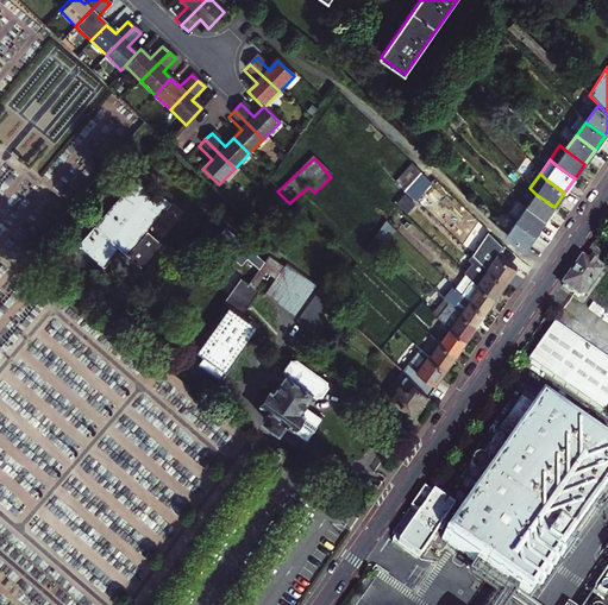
[(110,268),(124,250),(131,256),(175,203),(140,175),(81,245),(110,268)]
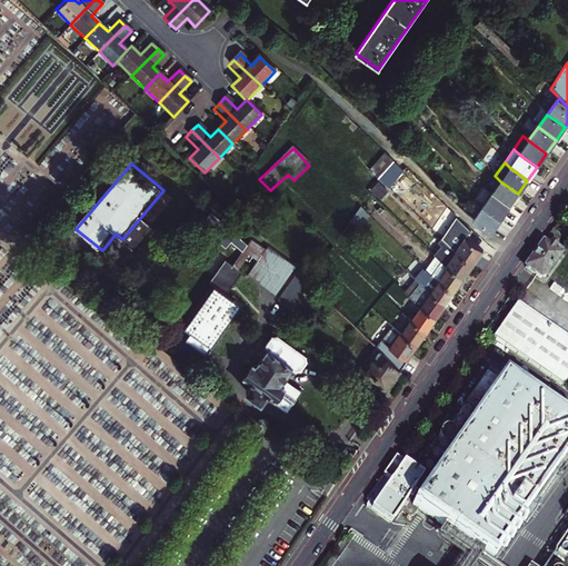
[(390,191),(398,199),(410,179),(404,172),(395,165),(381,184),(390,191)]
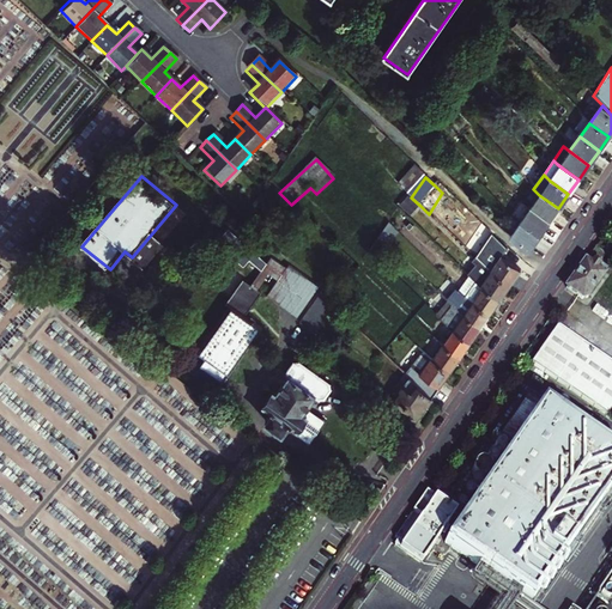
[(529,208),(549,221),(558,208),(539,195),(529,208)]
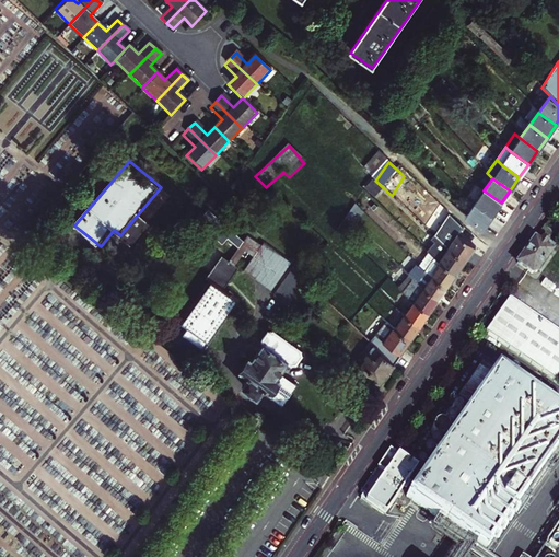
[(372,182),(363,189),(373,199),(381,192),(372,182)]
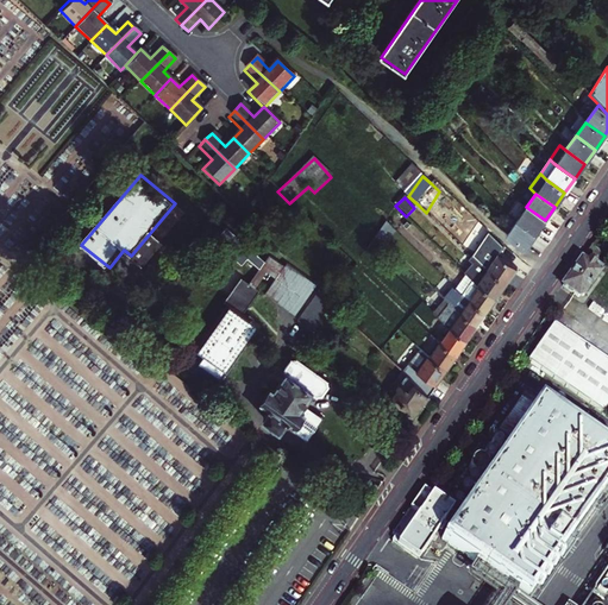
[(519,219),(516,221),(536,235),(545,220),(526,207),(525,208),(519,205),(513,214),(519,219)]
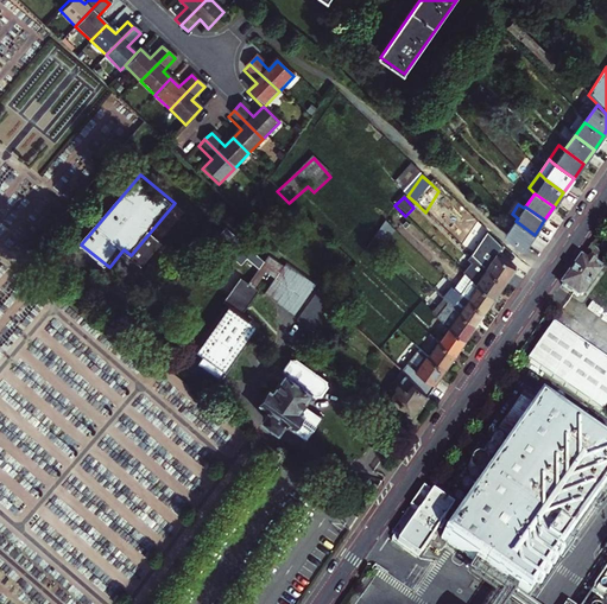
[(516,221),(505,236),(524,249),(535,235),(516,221)]
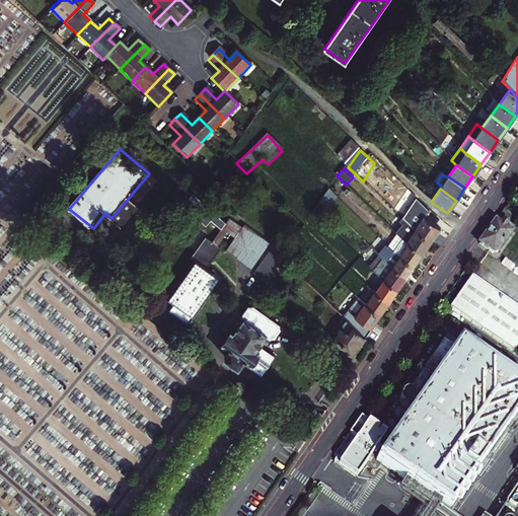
[(502,213),(477,247),(491,256),(496,255),(508,236),(507,235),(509,233),(503,229),(511,219),(502,213)]
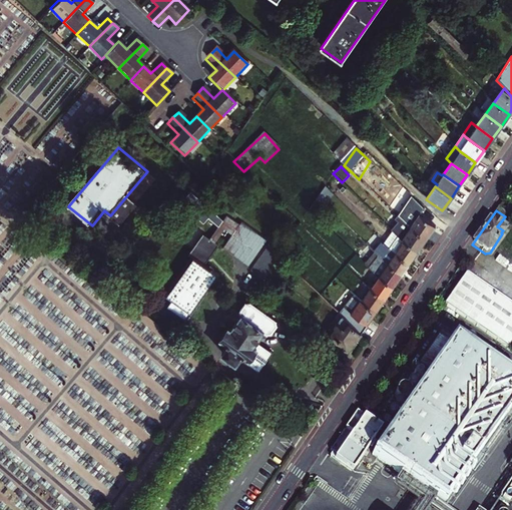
[(413,230),(426,239),(435,227),(412,212),(407,219),(402,216),(400,218),(413,230)]
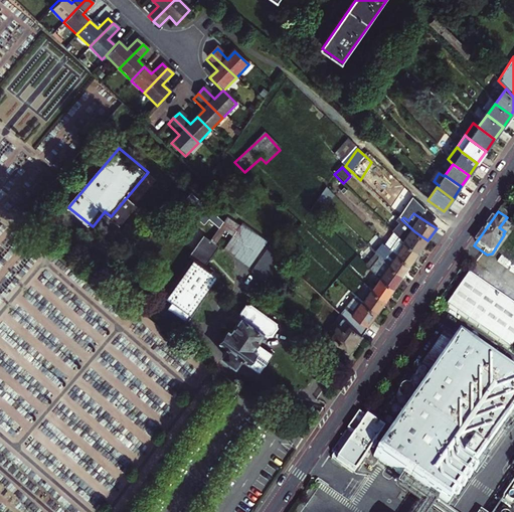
[(238,226),(225,217),(210,238),(215,242),(223,231),(231,236),(223,247),(223,248),(248,267),(267,240),(241,222),(238,226)]
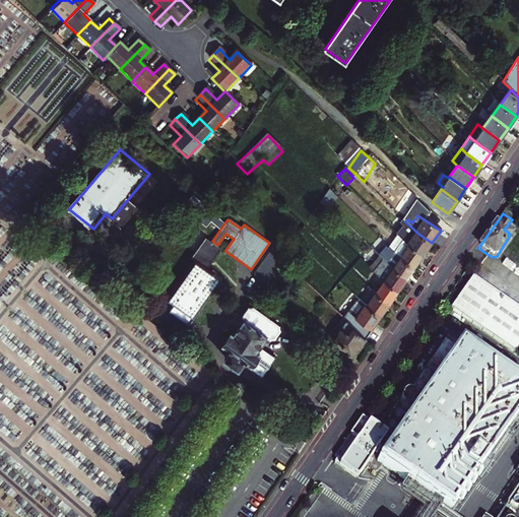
[(408,246),(423,256),(432,243),(418,234),(405,221),(402,225),(405,229),(398,236),(408,246)]
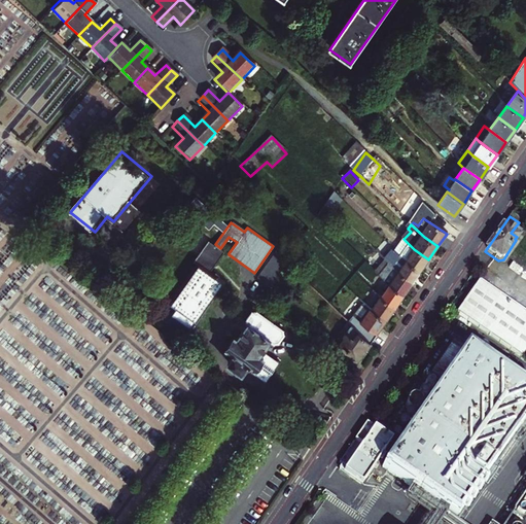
[(406,262),(419,272),(428,259),(414,249),(404,239),(394,251),(406,262)]
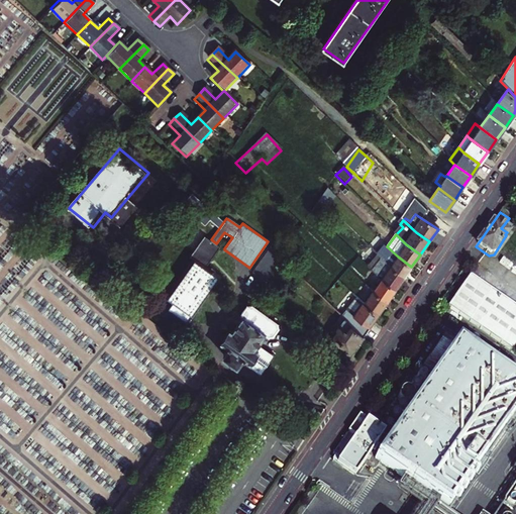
[(196,318),(225,279),(210,268),(224,249),(208,237),(194,255),(198,259),(169,298),(196,318)]
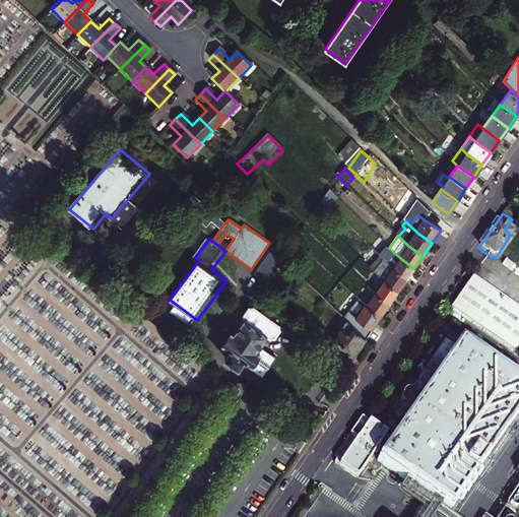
[(265,285),(281,261),(270,250),(252,276),(265,285)]
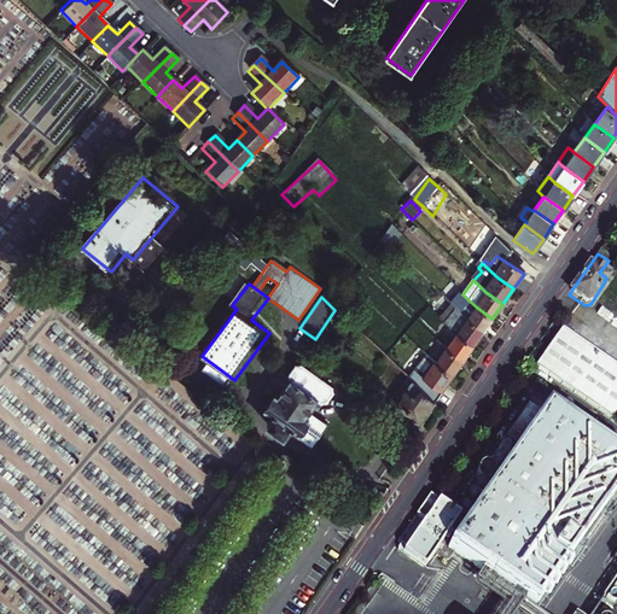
[(476,307),(465,321),(482,333),(492,319),(476,307)]
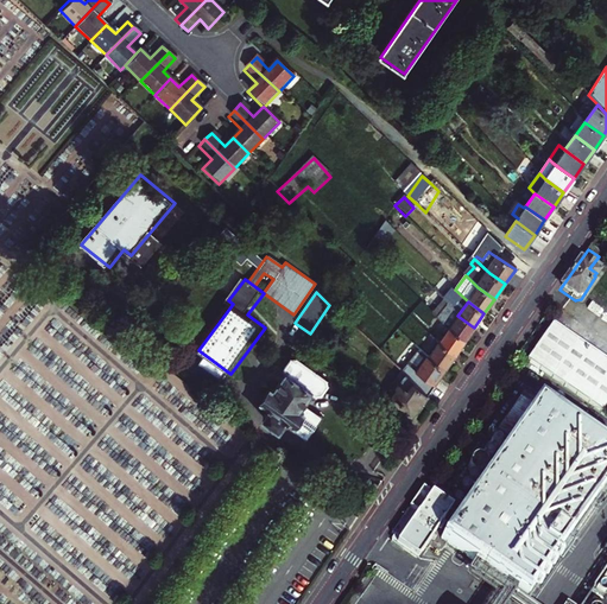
[(449,309),(440,322),(451,334),(463,342),(474,328),(457,316),(449,309)]
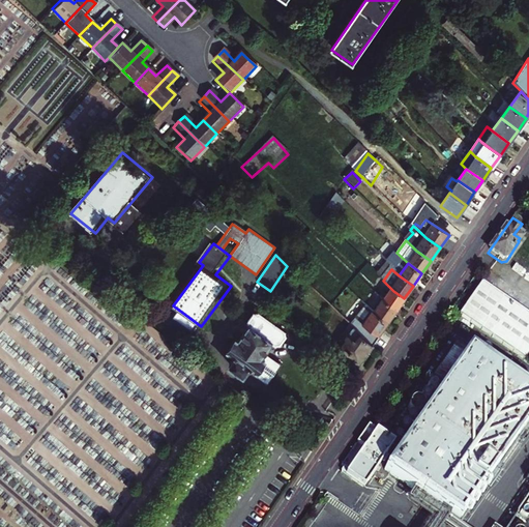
[(374,293),(376,296),(384,302),(395,311),(404,298),(393,291),(383,281),(374,293)]
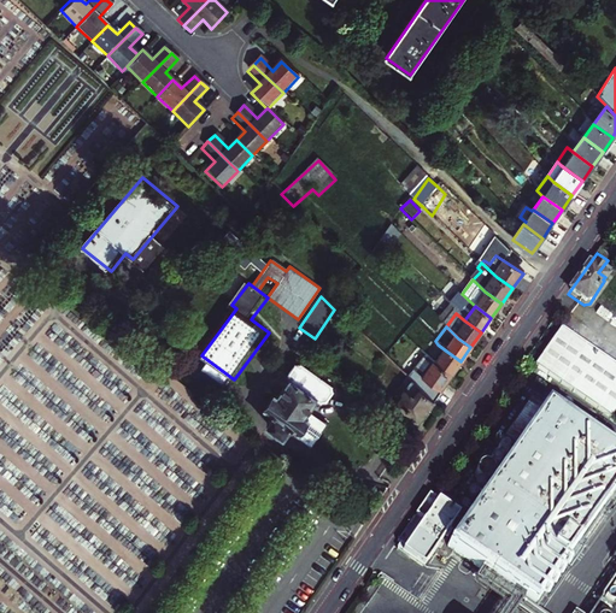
[(615,373),(558,334),(533,371),(608,423),(615,410),(615,373)]
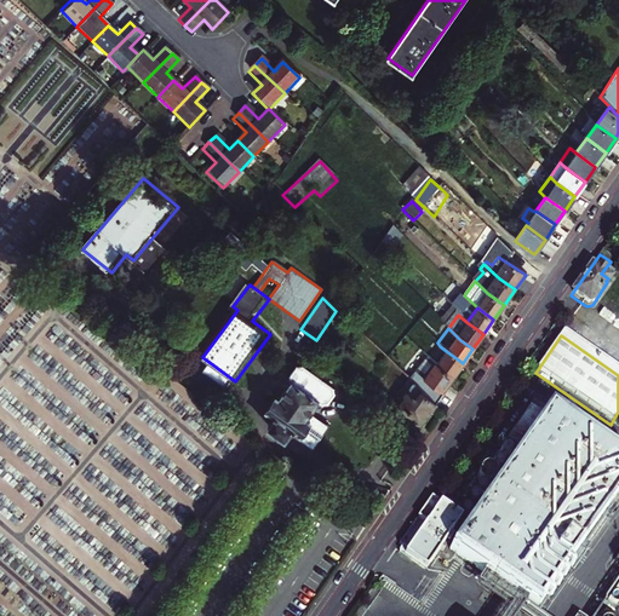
[(450,353),(440,346),(429,360),(435,366),(452,378),(463,363),(450,353)]
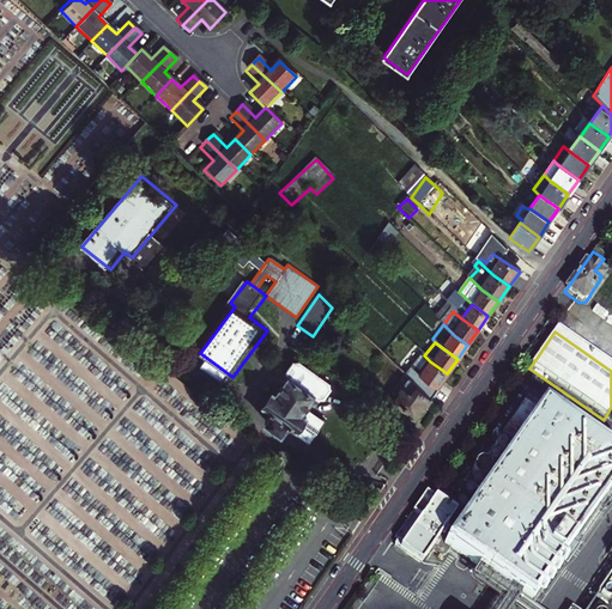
[(411,383),(429,400),(447,373),(430,361),(424,355),(420,353),(408,370),(417,376),(411,383)]
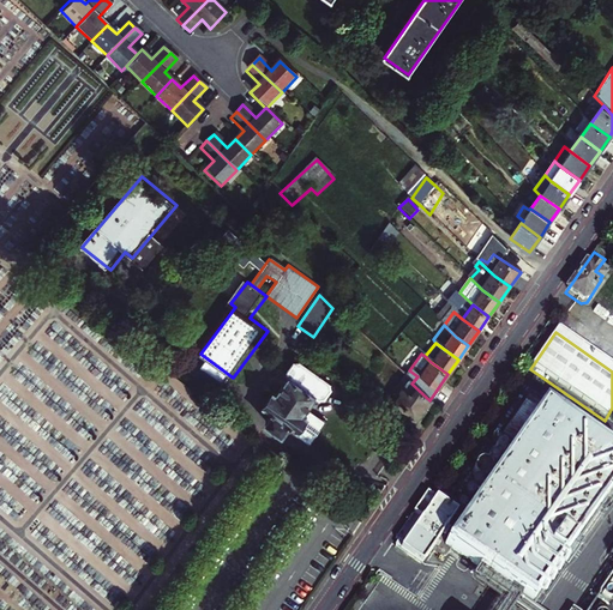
[(289,374),(290,381),(280,397),(276,394),(266,409),(275,415),(266,426),(283,439),(287,434),(311,452),(329,427),(308,412),(317,400),(320,403),(326,402),(332,394),(331,386),(301,364),(296,366),(289,374)]
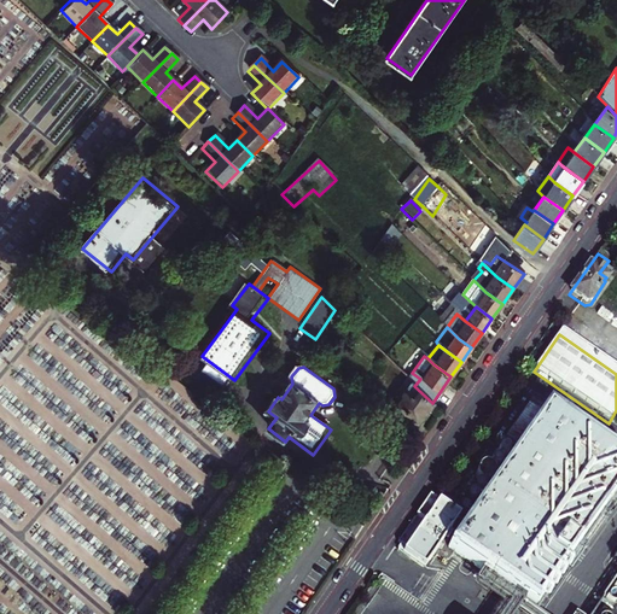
[(429,414),(435,405),(432,403),(414,386),(407,379),(395,397),(400,399),(393,410),(417,426),(428,411),(429,414)]
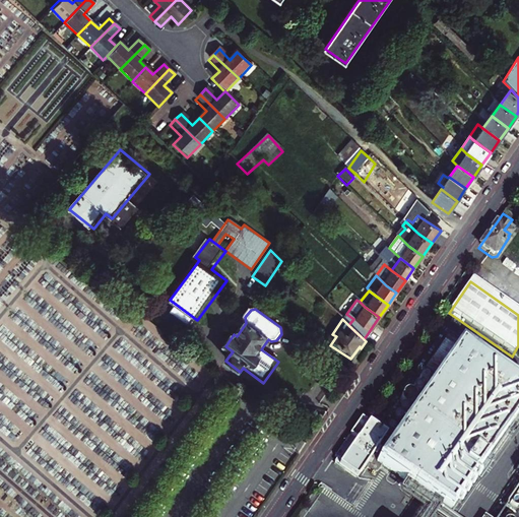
[(454,343),(445,337),(423,369),(432,375),(454,343)]
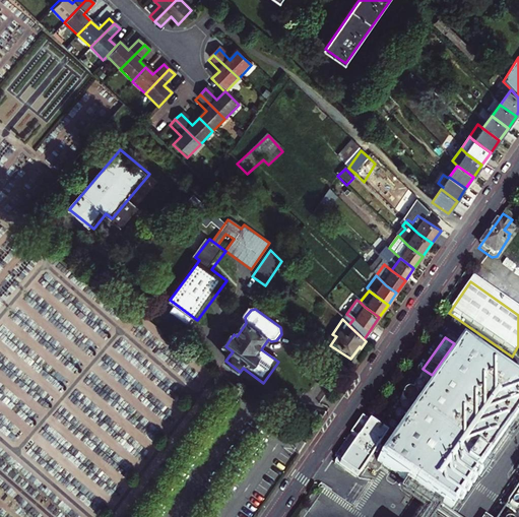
[(518,388),(457,345),(374,463),(447,515),(518,410),(518,388)]
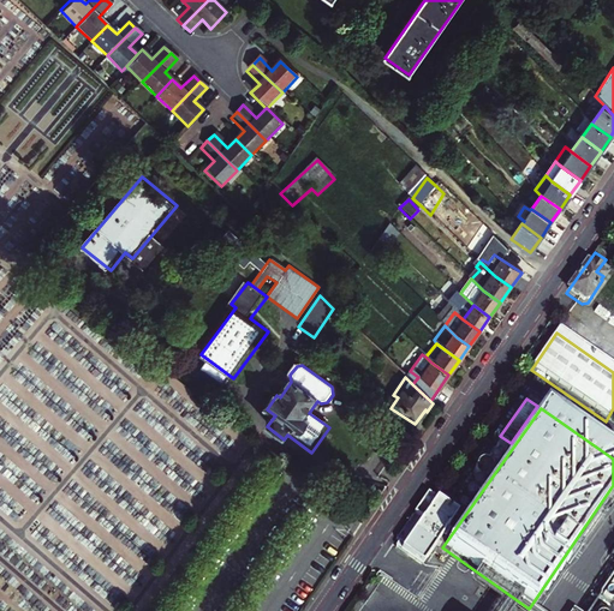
[(443,531),(453,517),(433,503),(404,544),(410,549),(406,552),(416,558),(418,555),(424,558),(439,538),(437,537),(442,529),(443,531)]
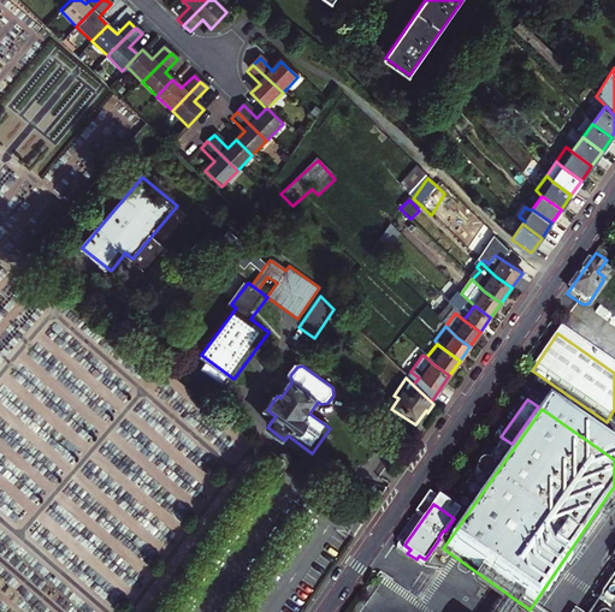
[(614,611),(614,577),(596,606),(597,607),(603,611),(614,611)]
